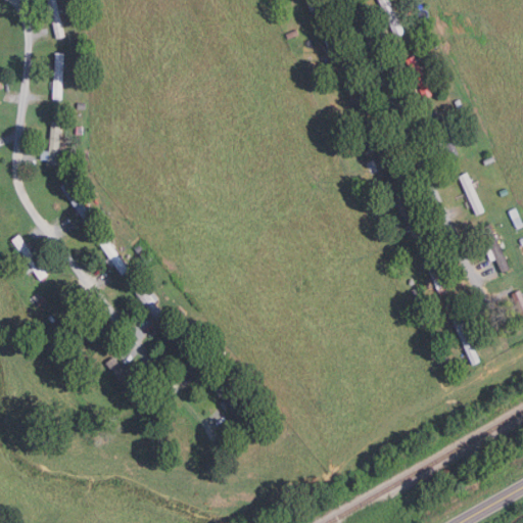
[(56,39),(46,0),(56,0),(64,37),(56,39)]
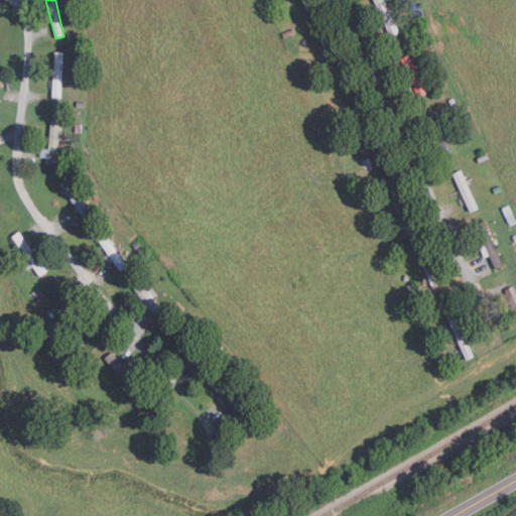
[(306,11),(301,0),(310,0),(314,7),(306,11)]
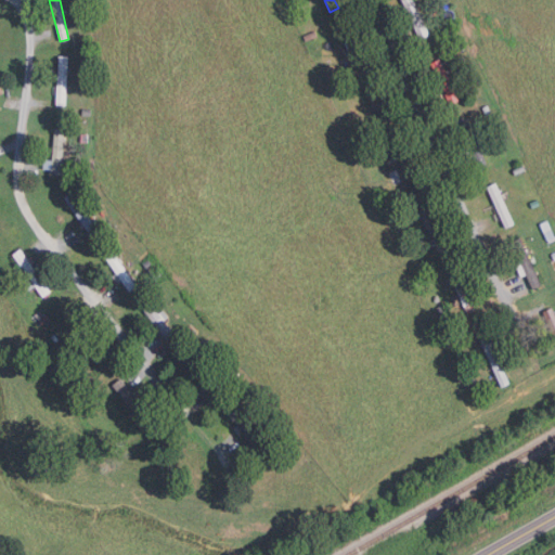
[(421,41),(401,0),(413,0),(429,37),(421,41)]
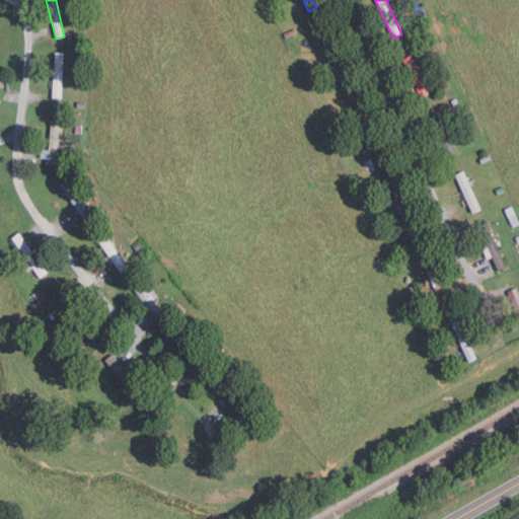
[(296,34),(286,39),(284,33),(294,29),(296,34)]
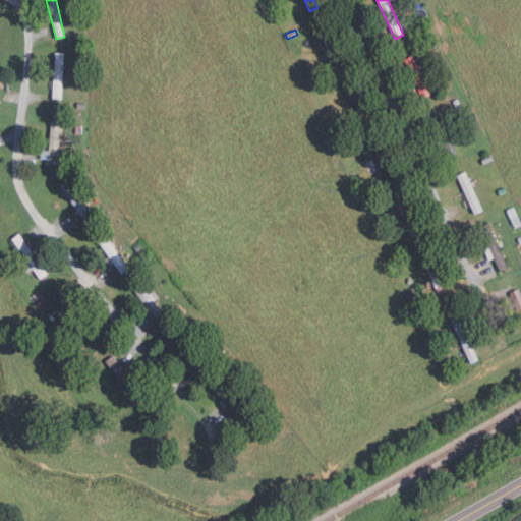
[(441,50),(433,53),(431,49),(439,45),(441,50)]
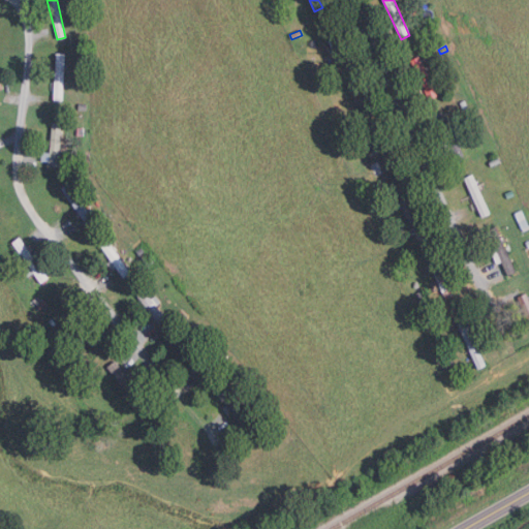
[(62,100),(53,100),(56,54),(65,55),(62,100)]
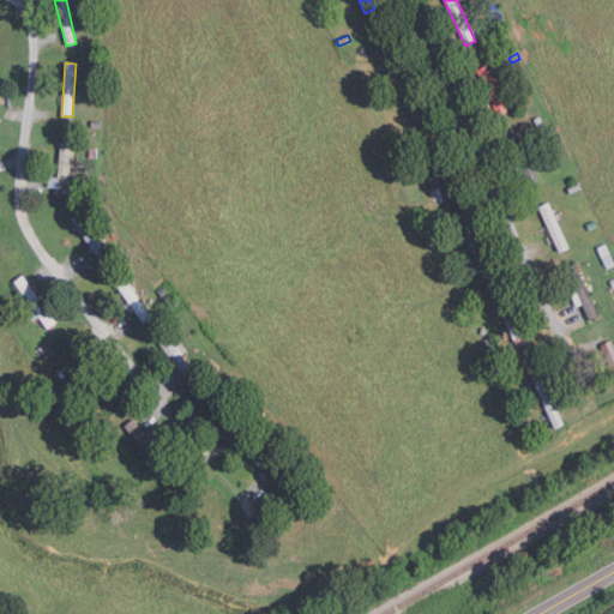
[(499,116),(477,71),(487,66),(507,112),(499,116)]
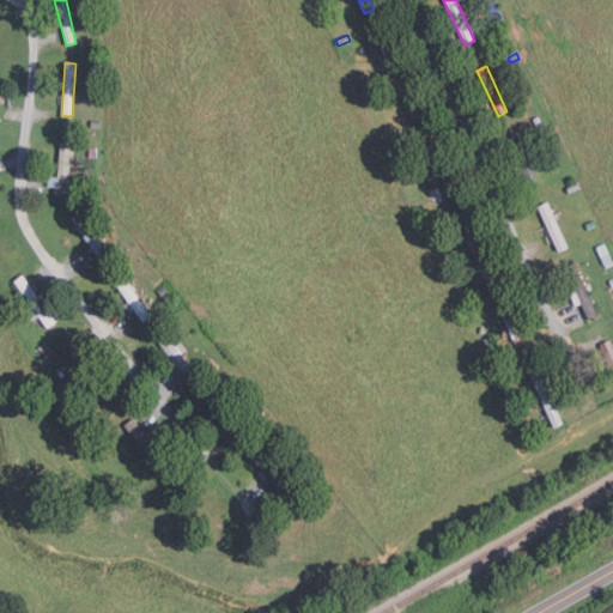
[(542,125),(536,127),(533,120),(539,117),(542,125)]
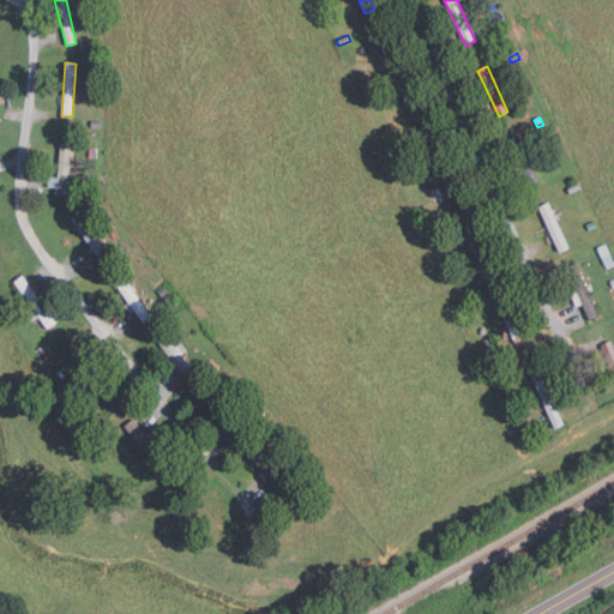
[(528,184),(505,133),(516,128),(537,180),(528,184)]
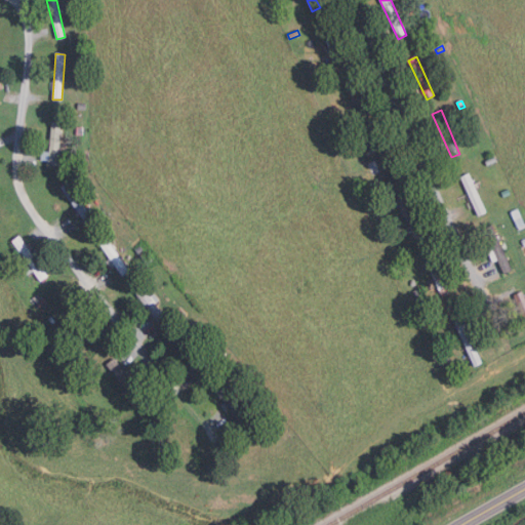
[(57,165),(48,165),(48,161),(41,161),(42,152),(49,152),(52,122),(61,123),(57,165)]
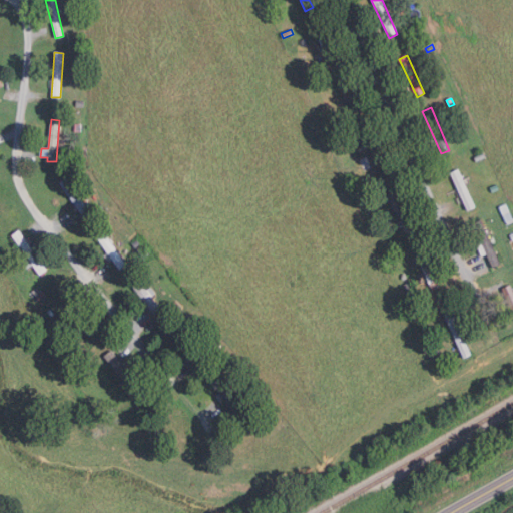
[(486,158),(476,163),(474,157),(483,153),(486,158)]
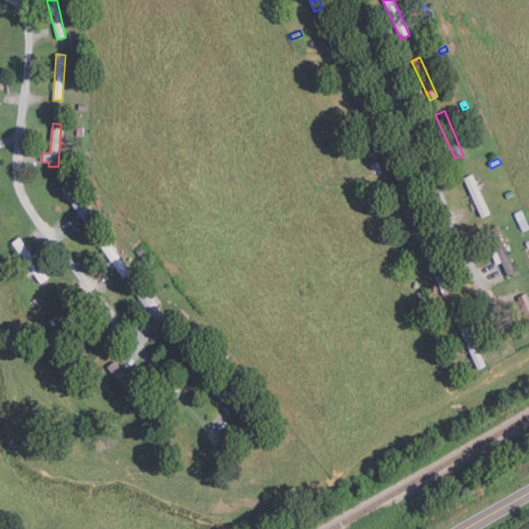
[(481,218),(464,179),(472,175),(490,214),(481,218)]
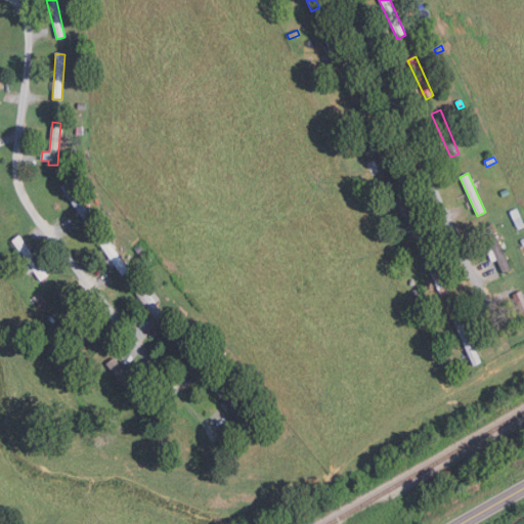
[(88,226),(59,185),(68,180),(95,220),(88,226)]
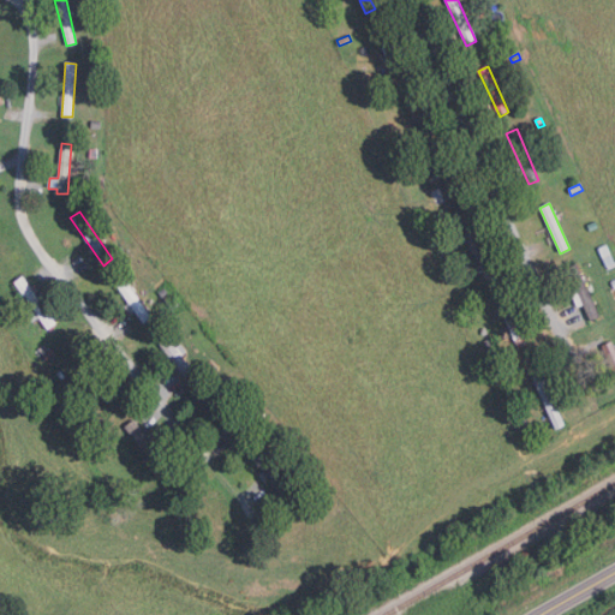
[(598,228),(590,232),(587,226),(596,221),(598,228)]
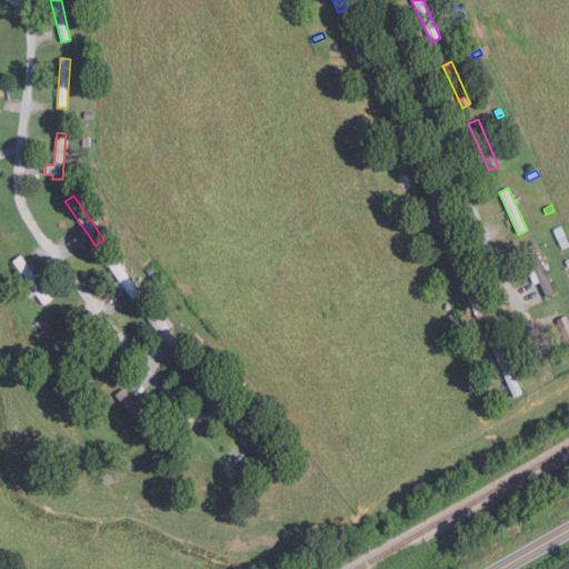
[(405,215),(396,219),(392,213),(401,209),(405,215)]
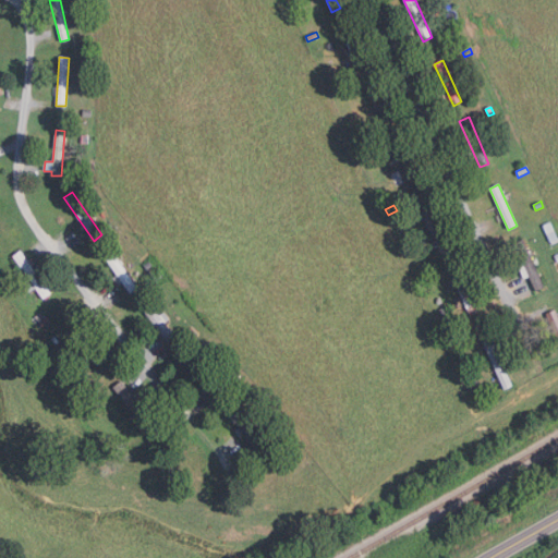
[(554,230),(546,233),(543,226),(550,222),(554,230)]
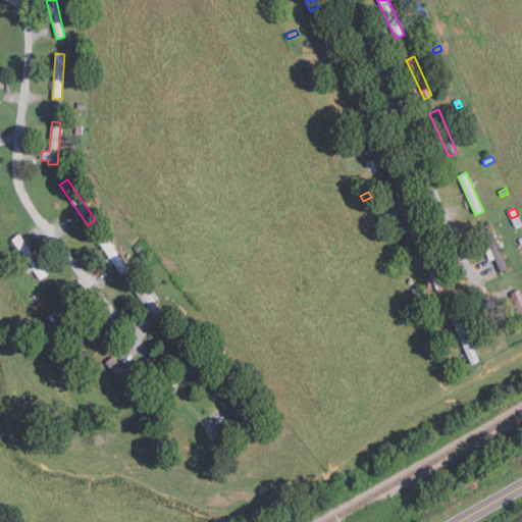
[(521,223),(515,226),(511,219),(519,216),(521,223)]
